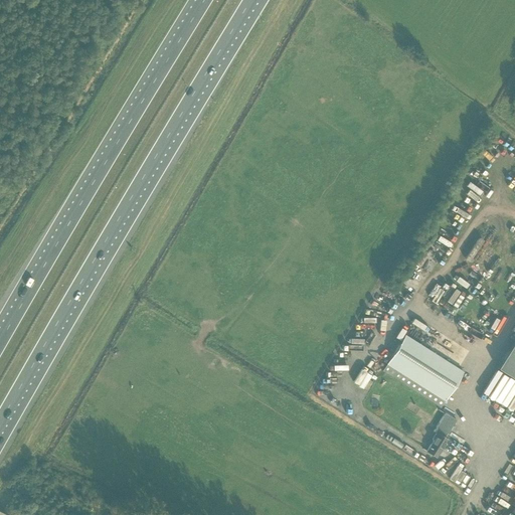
[(473,182),(470,187),(481,194),(484,189),(473,182)]
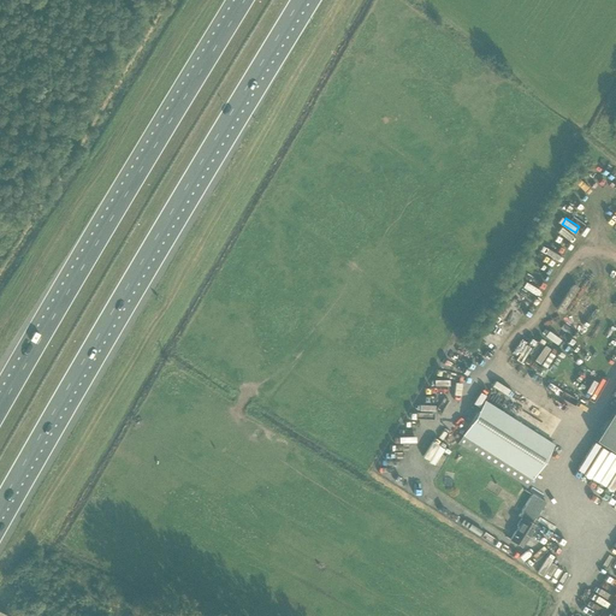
[(591,273),(586,283),(591,285),(597,276),(591,273)]
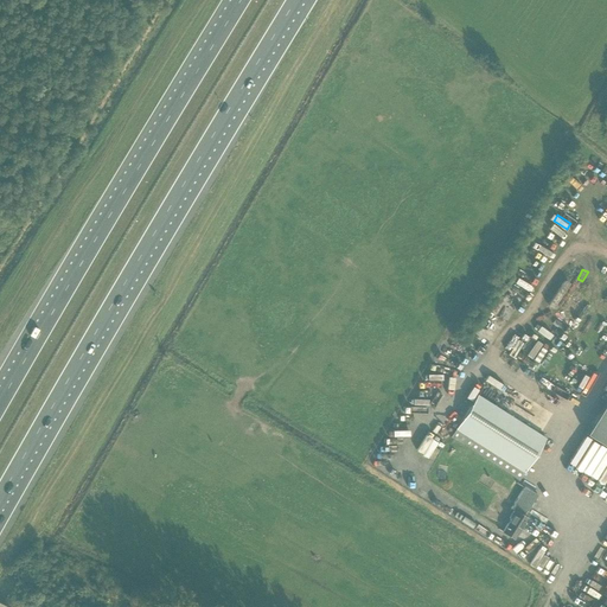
[(599,310),(593,325),(598,327),(605,312),(599,310)]
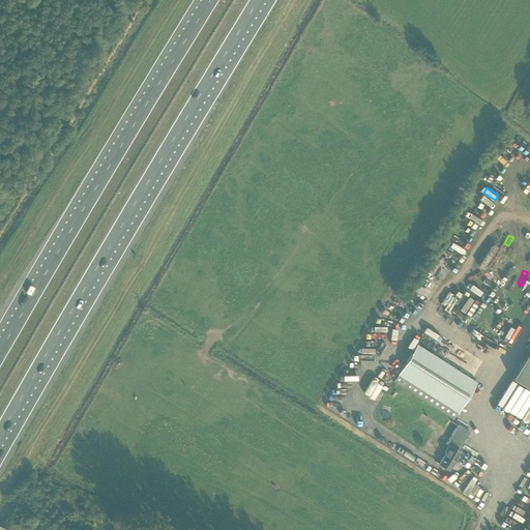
[(474,285),(471,288),(479,296),(482,292),(474,285)]
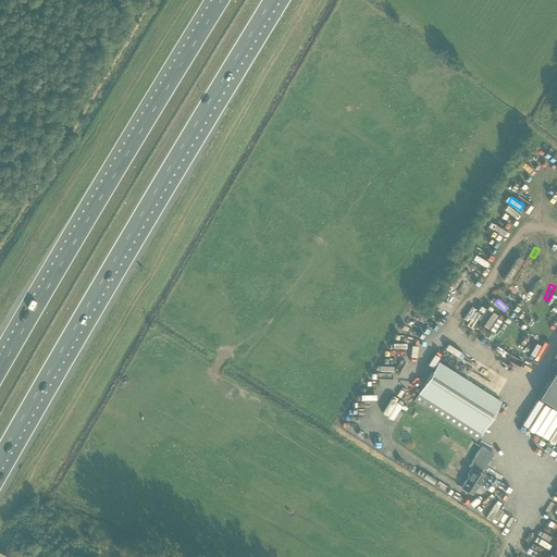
[(473,307),(463,318),(471,325),(482,316),(473,307)]
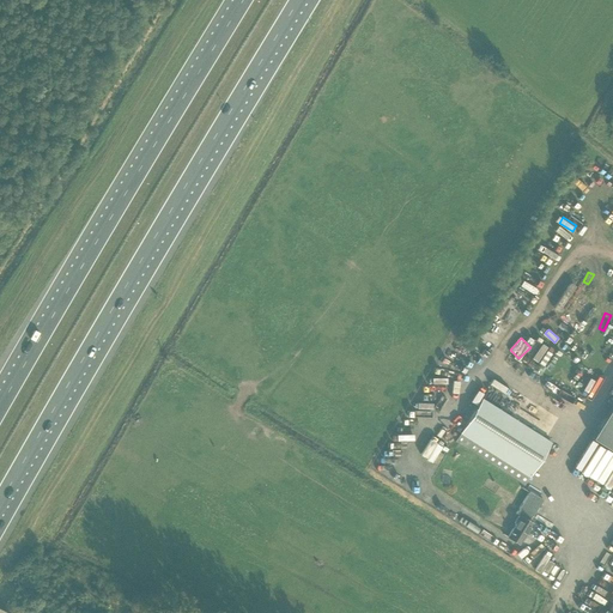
[(589,353),(593,347),(580,339),(576,345),(589,353)]
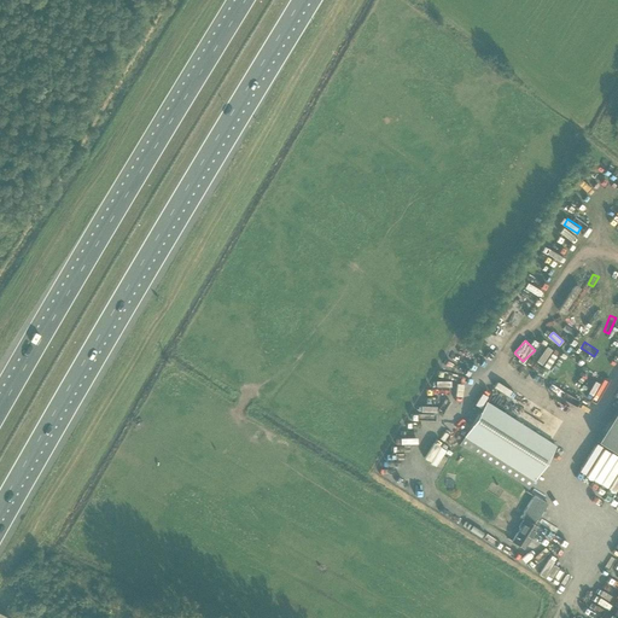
[(547,367),(554,354),(546,349),(538,361),(547,367)]
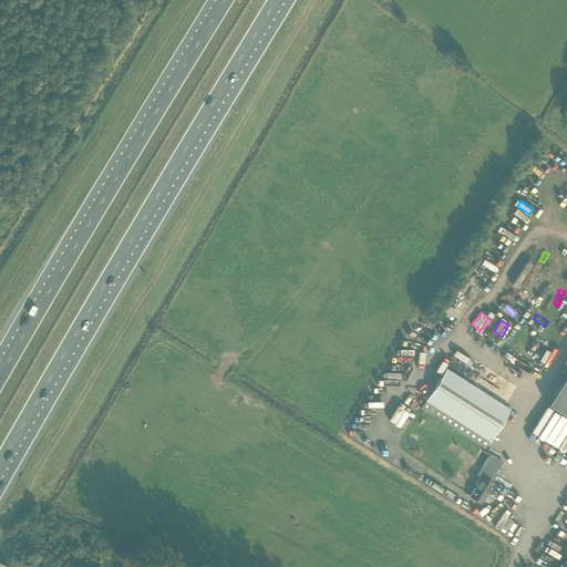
[(488,441),(509,409),(445,369),(425,401),(488,441)]
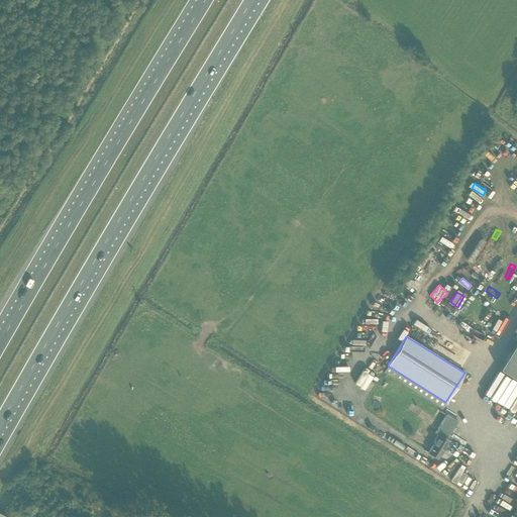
[(516,382),(516,339),(498,370),(516,382)]
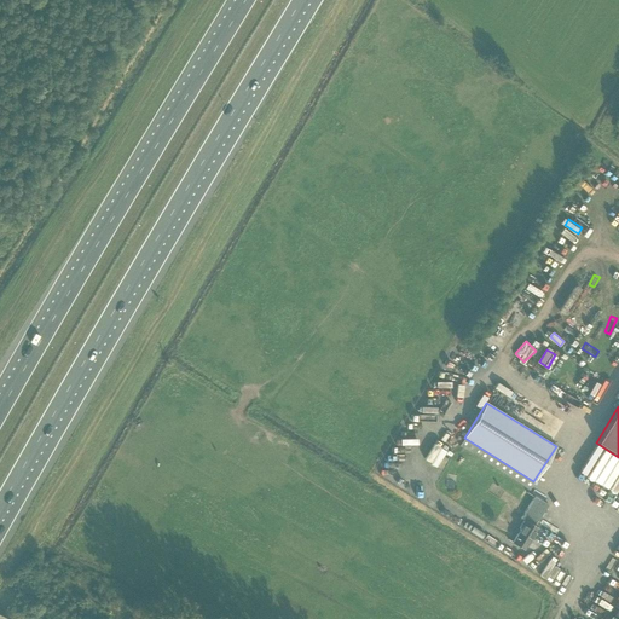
[(433,470),(446,450),(441,446),(428,467),(433,470)]
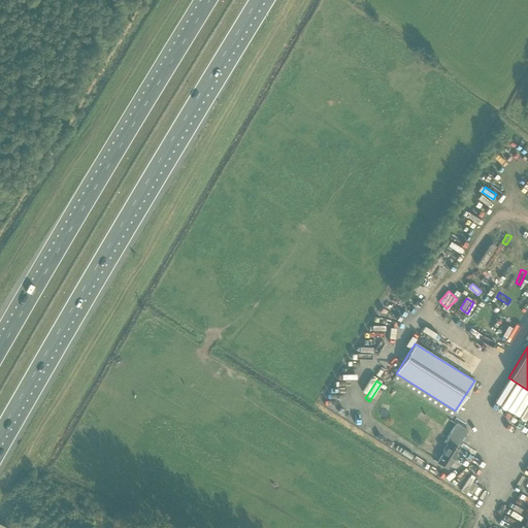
[(390,420),(393,405),(383,402),(380,418),(390,420)]
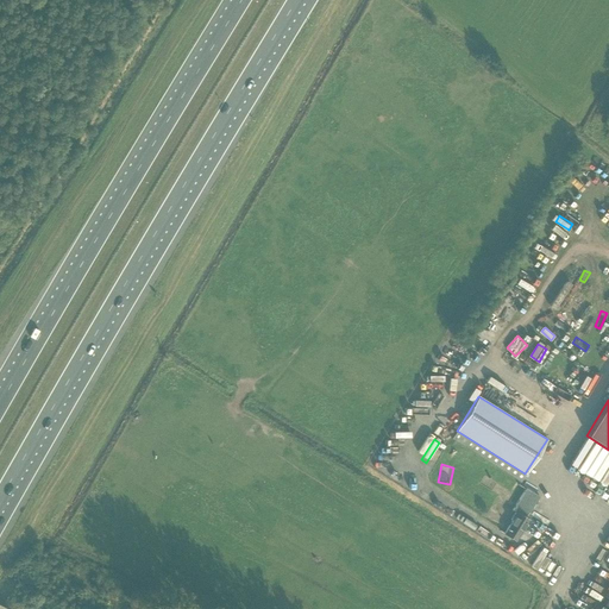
[(485,475),(482,484),(493,489),(496,479),(485,475)]
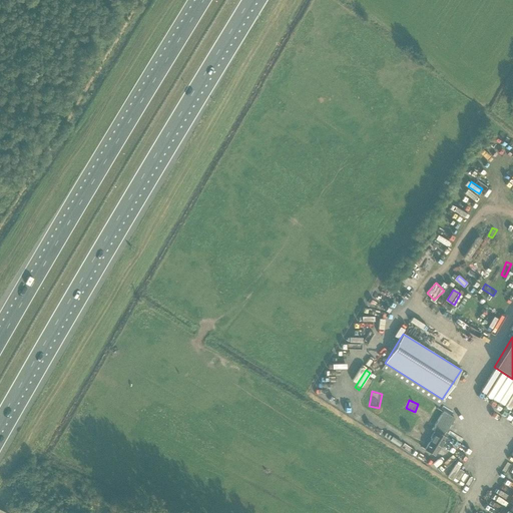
[(445,432),(454,418),(443,411),(431,430),(434,432),(430,438),(431,439),(424,449),(434,456),(445,438),(442,436),(445,432)]
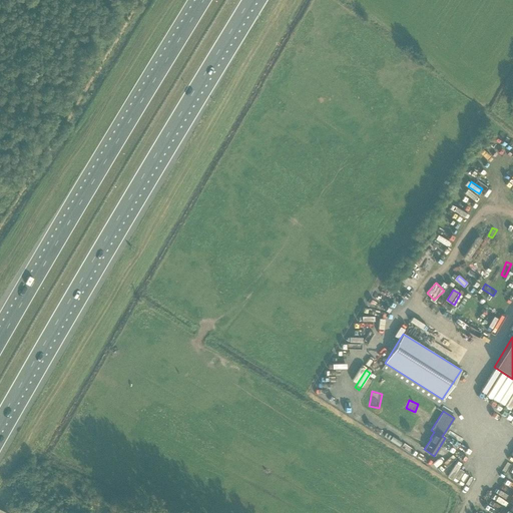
[(420,457),(431,461),(433,457),(421,453),(420,457)]
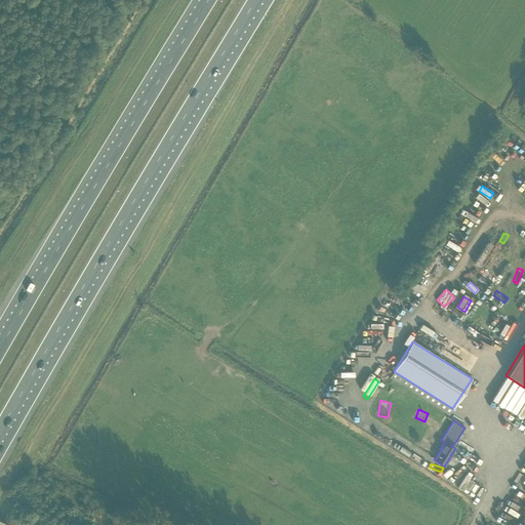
[(524,465),(515,479),(520,483),(524,475),(524,465)]
